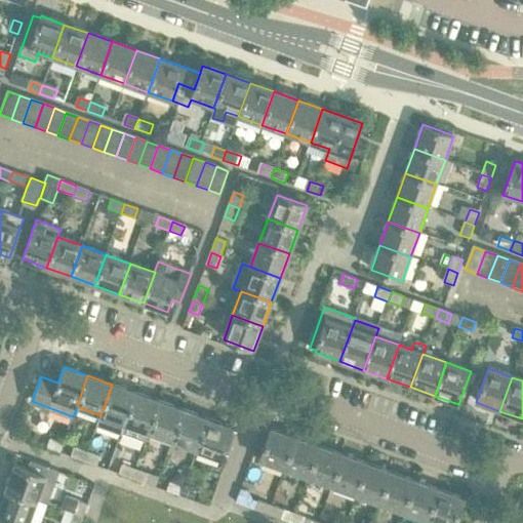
[(101,415),(97,425),(121,434),(122,432),(125,424),(136,394),(112,385),(101,415)]
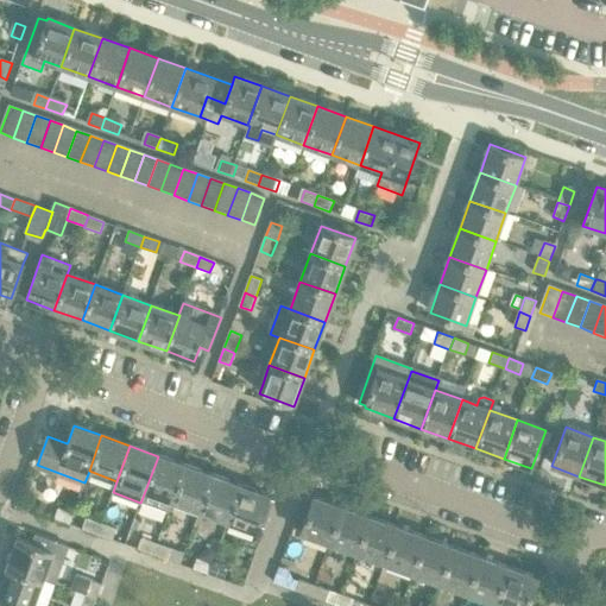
[(145,491),(141,500),(169,511),(172,502),(185,466),(158,456),(145,491)]
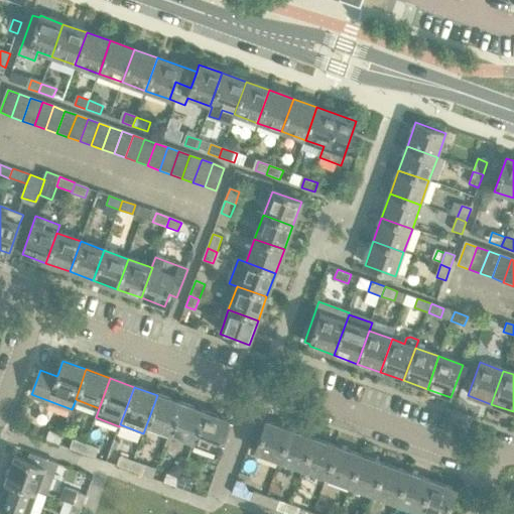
[(157,395),(146,425),(170,433),(181,404),(157,395)]
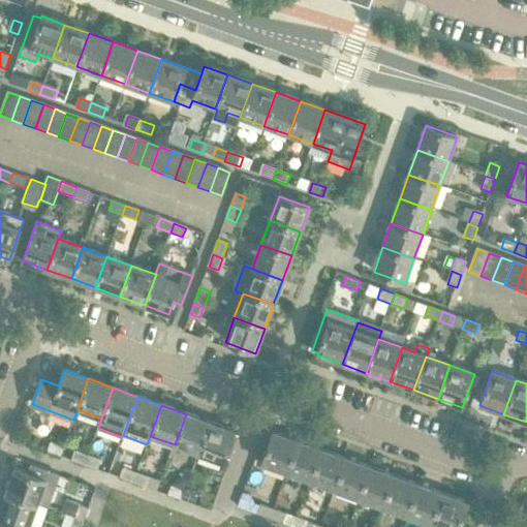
[(186,414),(175,444),(198,454),(210,423),(186,414)]
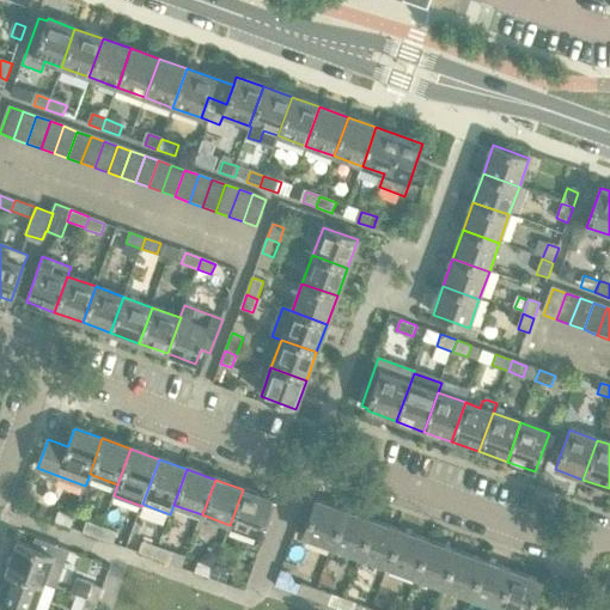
[(243,489),(230,525),(258,536),(272,500),(243,489)]
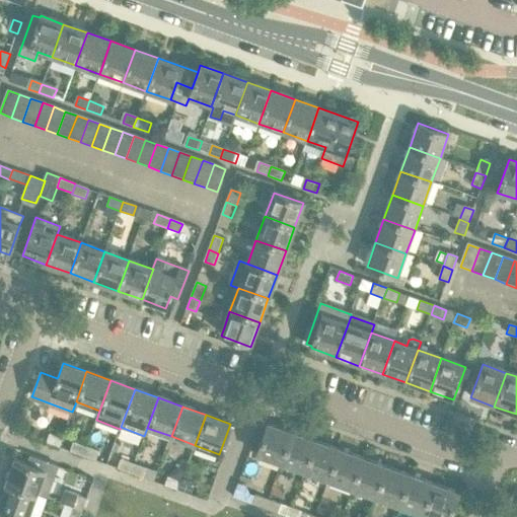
[(281,463),(292,433),(268,425),(256,454),(281,463)]
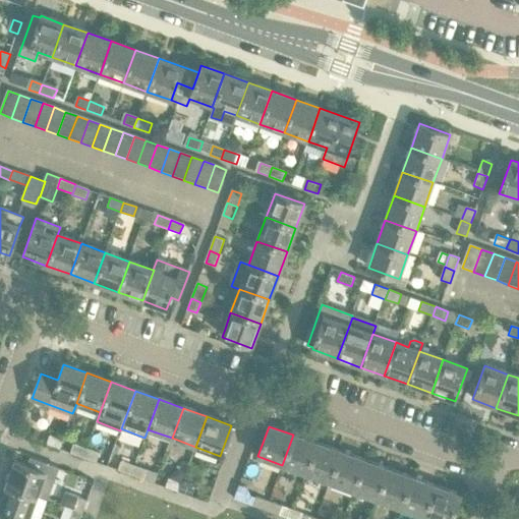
[(305,473),(316,444),(293,435),(282,465),(305,473)]
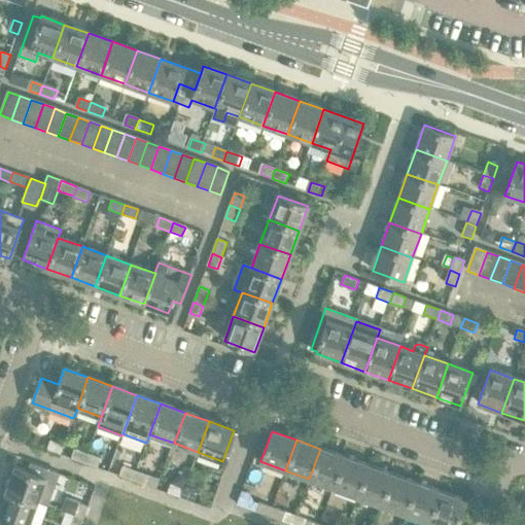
[(46,450),(60,455),(63,447),(49,442),(46,450)]
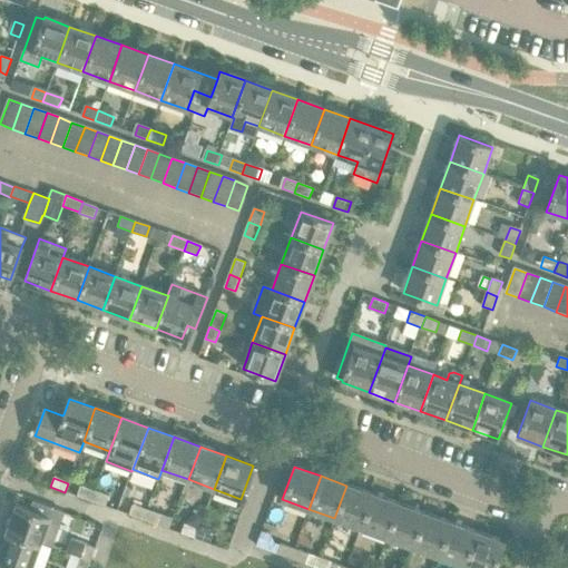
[(361,528),(373,495),(346,486),(334,518),(361,528)]
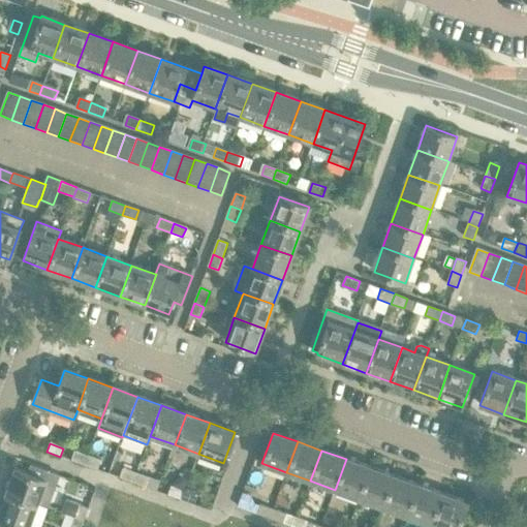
[(85,465),(88,457),(74,452),(71,461),(85,465)]
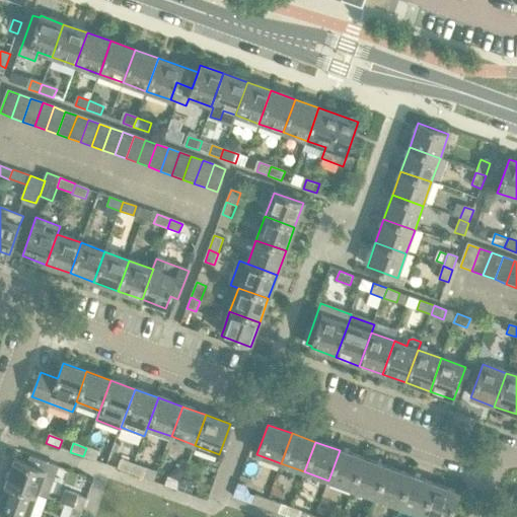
[(86,448),(83,456),(95,461),(98,452),(86,448)]
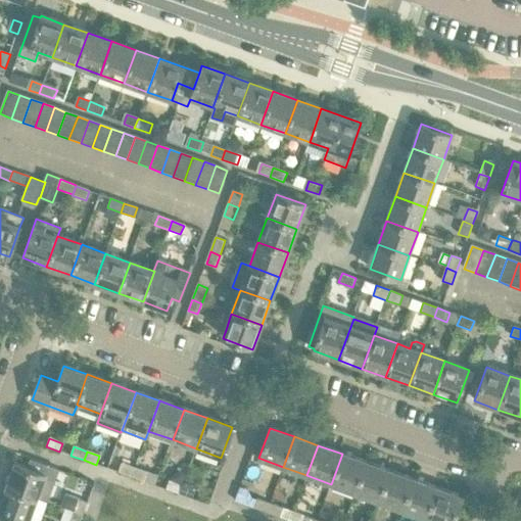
[(354,492),(366,463),(342,454),(331,484),(354,492)]
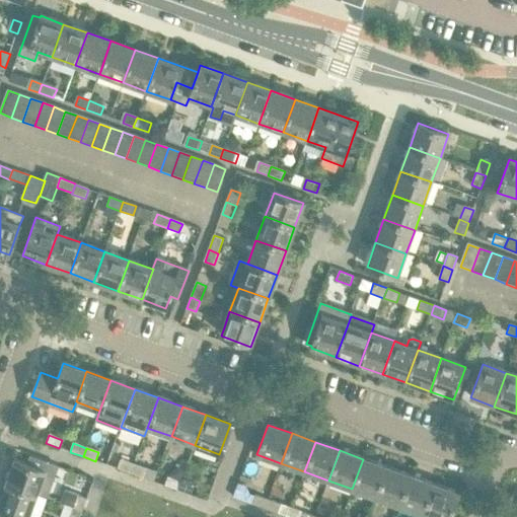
[(14,460),(6,485),(35,495),(47,499),(58,467),(30,457),(27,464),(14,460)]
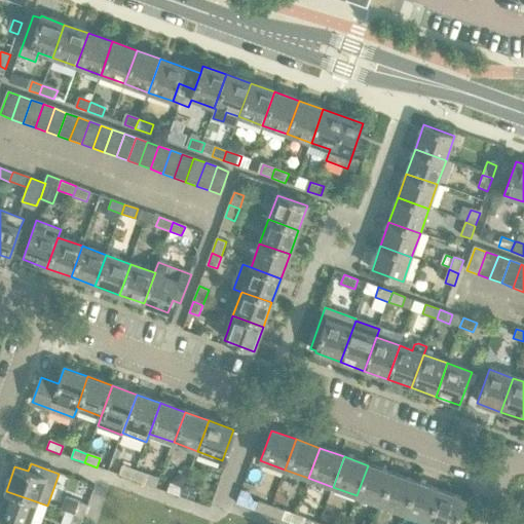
[(381,504),(393,474),(368,465),(357,495),(381,504)]
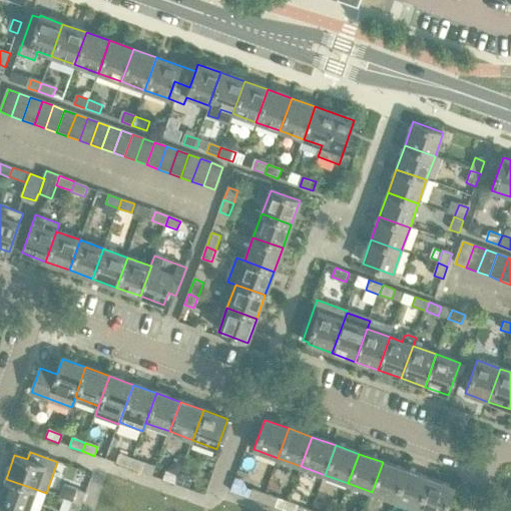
[(129,468),(132,460),(119,455),(116,464),(129,468)]
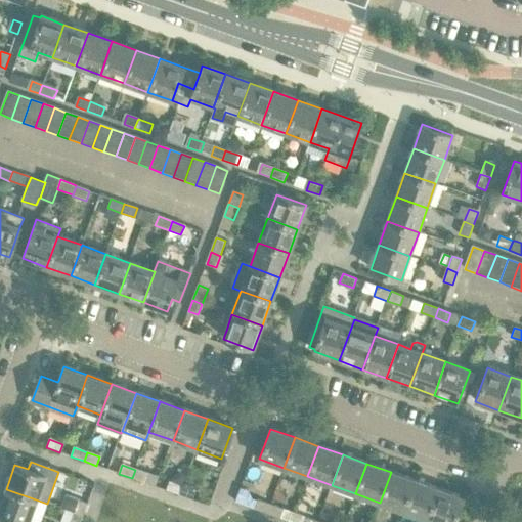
[(135,470),(132,478),(144,483),(147,474),(135,470)]
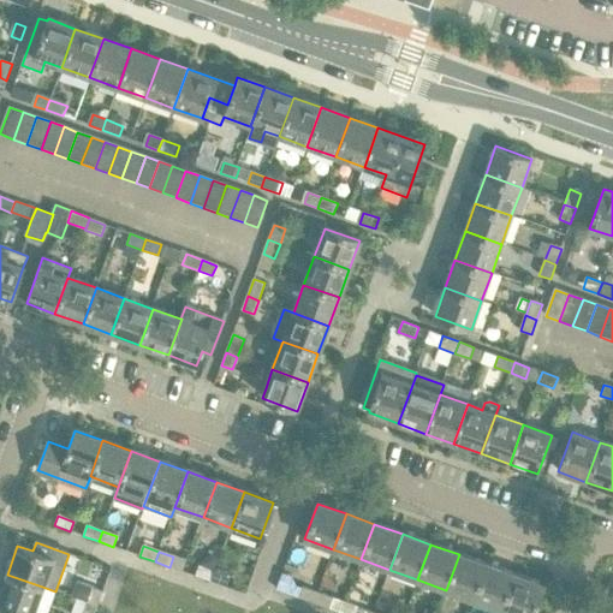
[(475,600),(487,565),(459,554),(446,590),(475,600)]
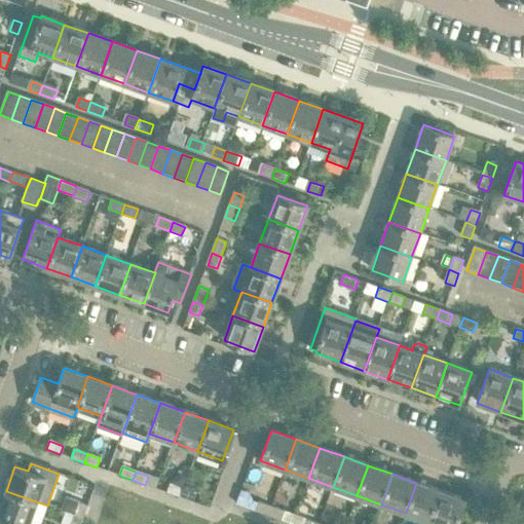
[(429,522),(441,491),(416,483),(406,513),(429,522)]
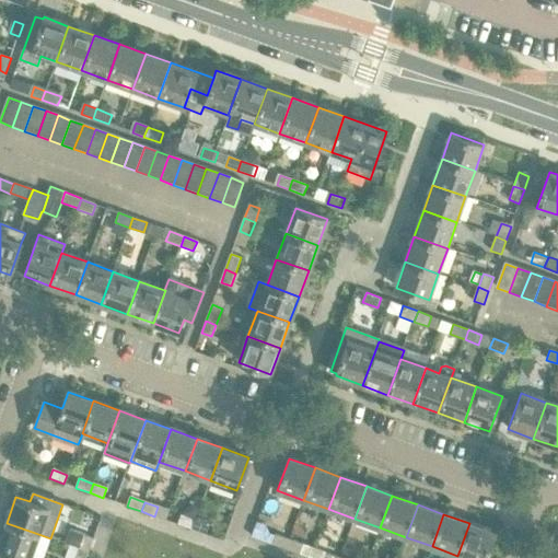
[(193,530),(196,521),(181,515),(177,524),(193,530)]
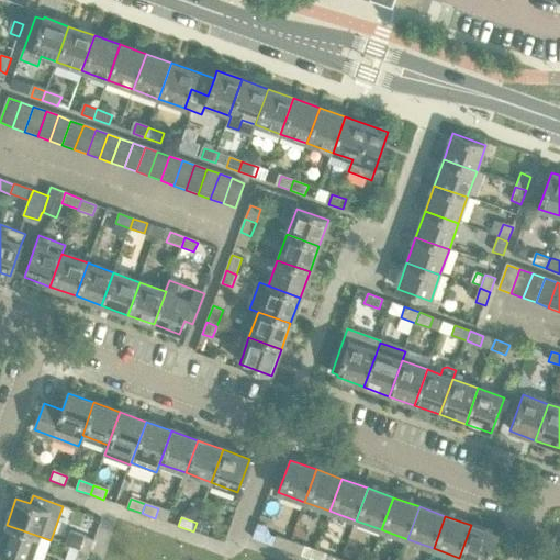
[(197,523),(193,532),(206,537),(210,527),(197,523)]
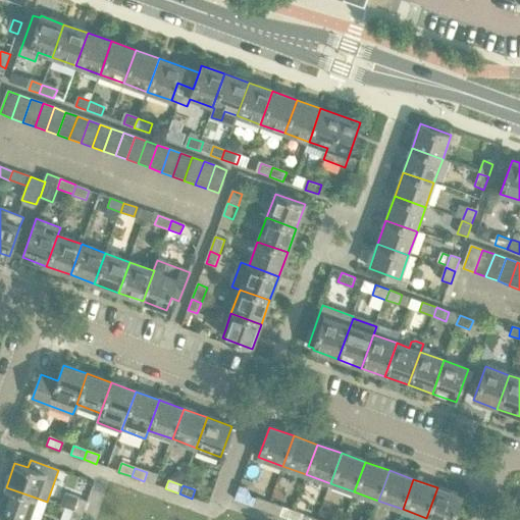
[(6,487),(0,503),(0,511),(22,519),(29,519),(36,498),(6,487)]
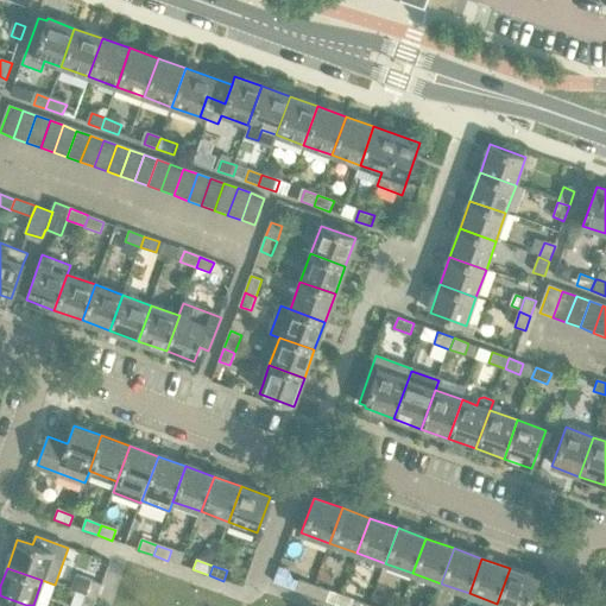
[(510,568),(497,604),(502,605),(526,605),(537,579),(510,568)]
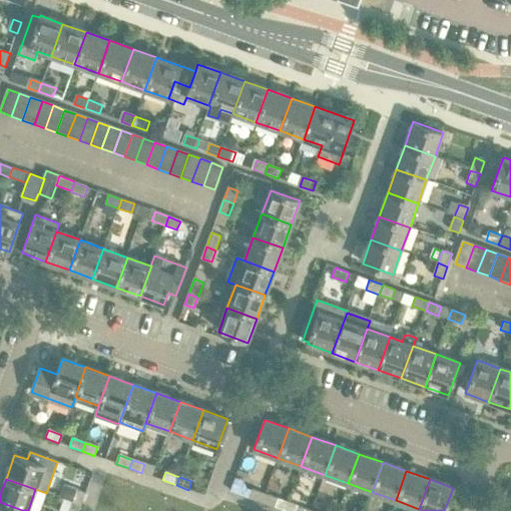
[(262,503),(265,494),(252,489),(248,499),(262,503)]
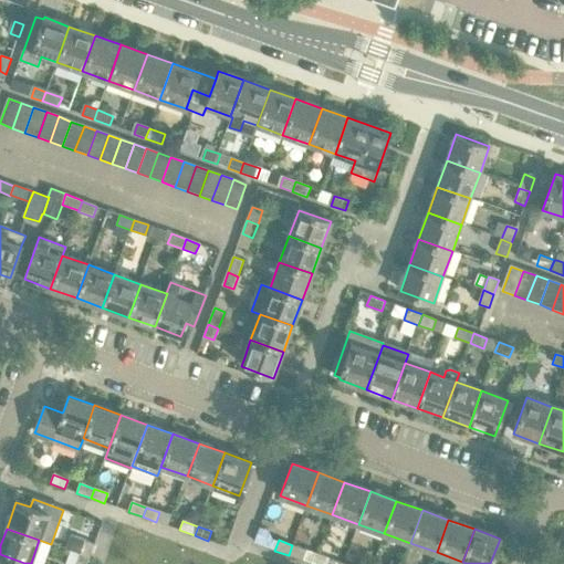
[(79,554),(90,559),(95,544),(84,541),(79,554)]
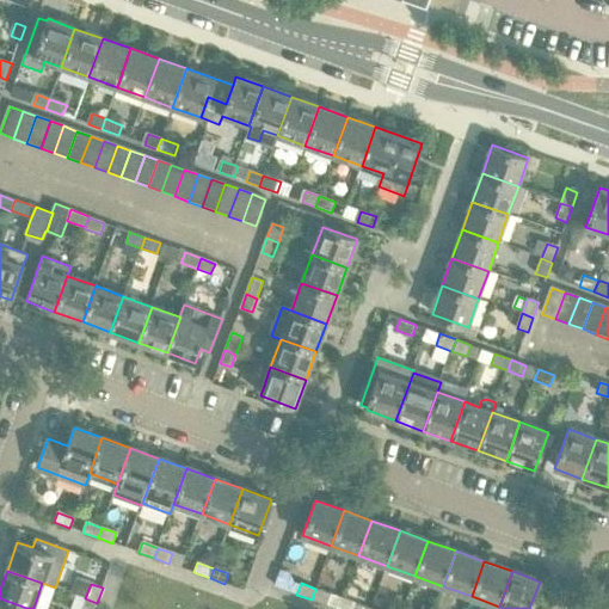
[(315,589),(312,600),(327,606),(331,594),(315,589)]
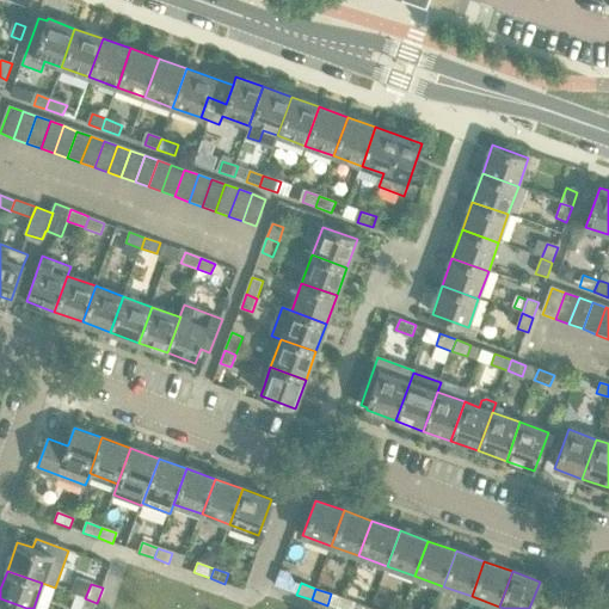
[(0,598),(0,608),(26,608),(0,598)]
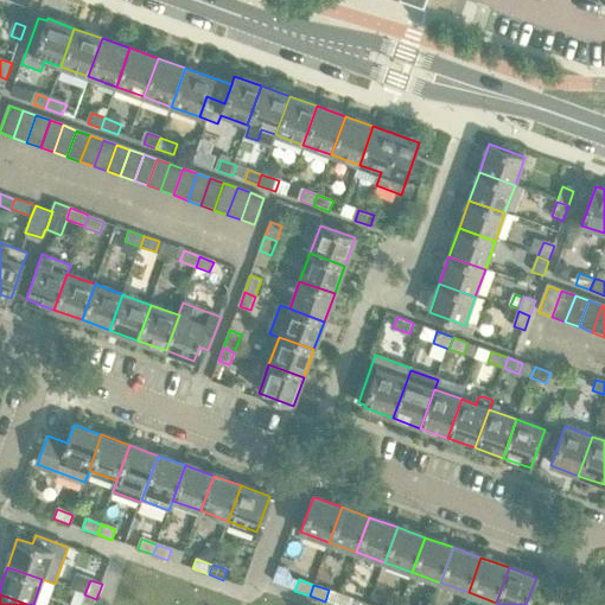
[(94,604),(96,599),(84,594),(81,604),(94,604)]
